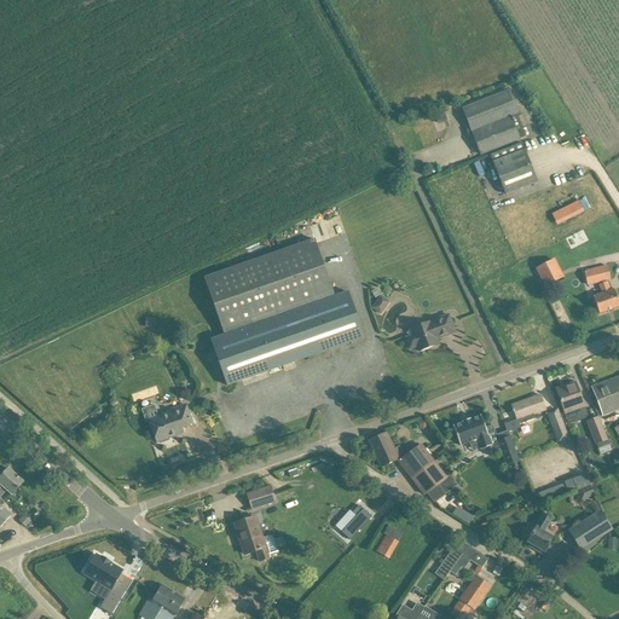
[(481,155),(526,137),(518,115),(519,115),(509,91),(463,108),(481,155)]
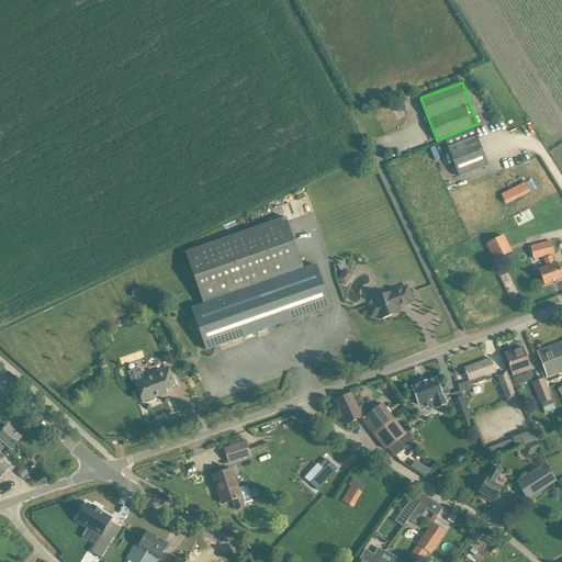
[(403,102),(395,105),(397,112),(405,110),(403,102)]
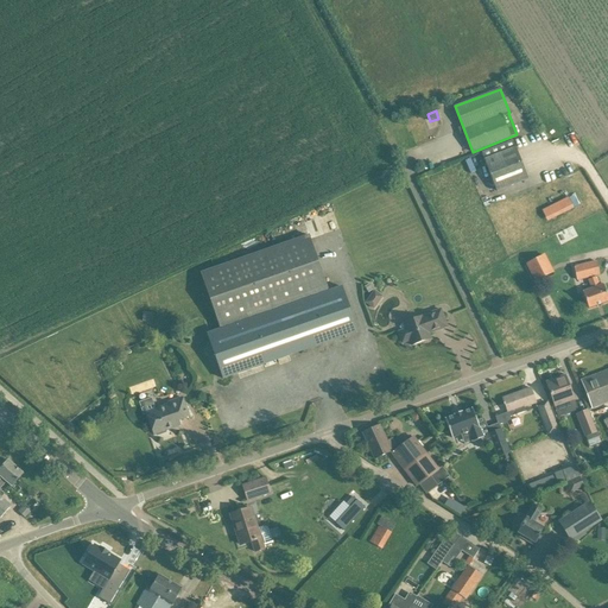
[(514,147),(512,140),(482,152),(496,191),(529,179),(515,147),(514,147)]
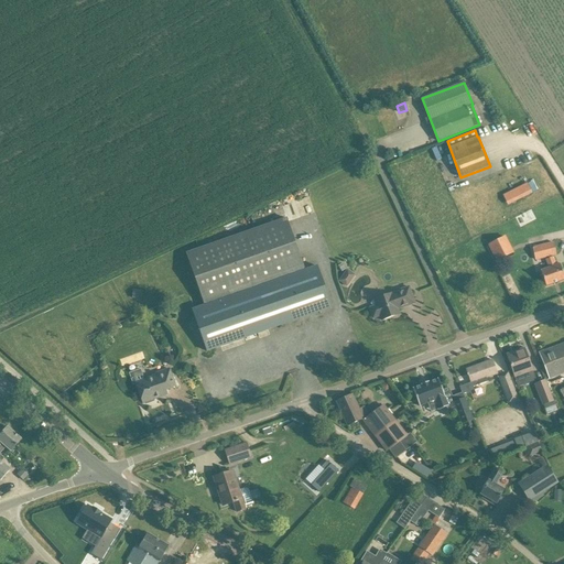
[(508,206),(532,193),(528,184),(528,183),(502,195),(508,206)]
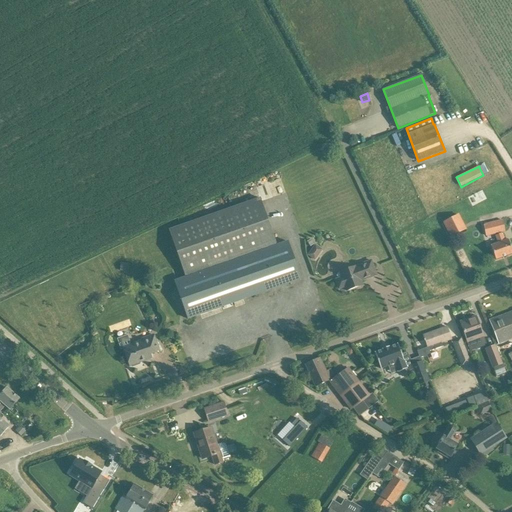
[(277,246),(260,198),(169,230),(186,278),(175,281),(188,319),(301,279),(288,242),(277,246)]
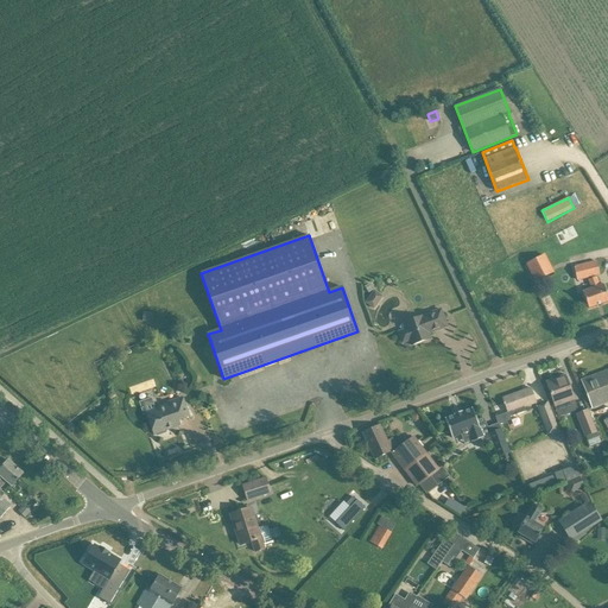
[(536,282),(553,272),(544,255),(527,264),(536,282)]
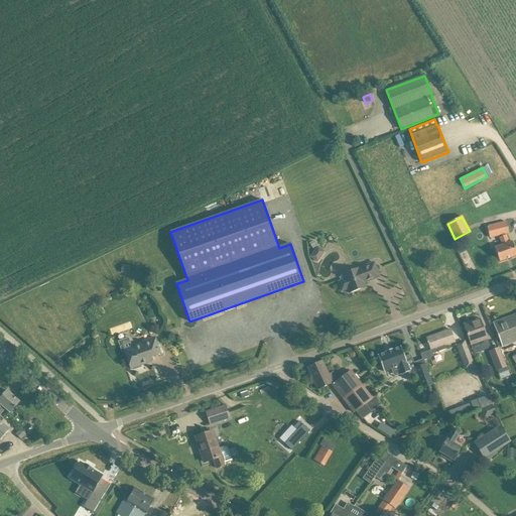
[(490,239),(509,233),(506,223),(487,228),(490,239)]
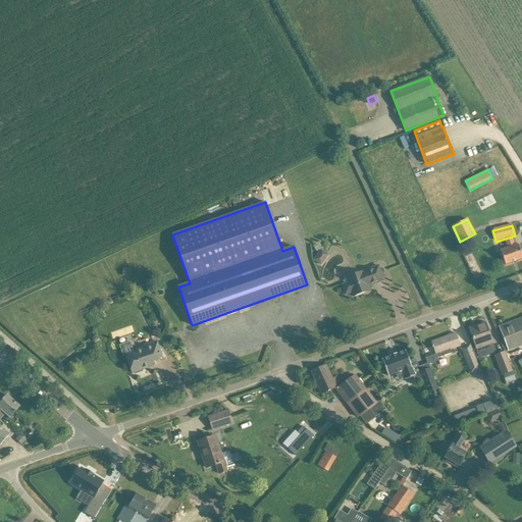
[(512,238),(505,240),(508,248),(501,251),(506,265),(521,259),(521,254),(518,244),(515,246),(512,239),(513,239),(513,238),(512,238)]
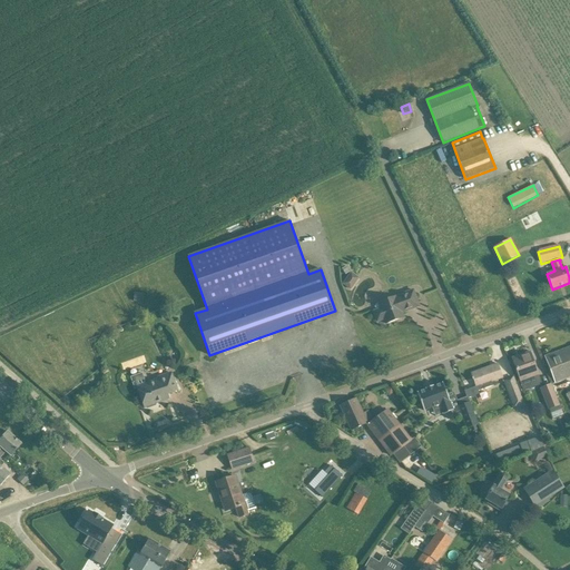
[(351,271),(343,283),(353,290),(361,277),(351,271)]
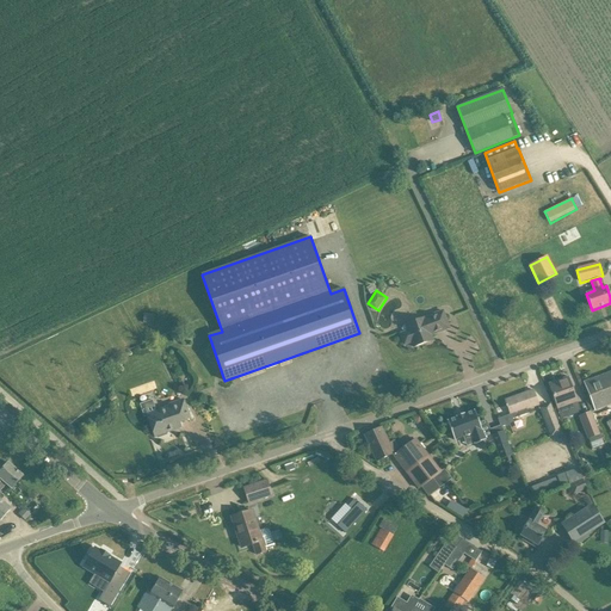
[(414,347),(433,340),(431,337),(431,335),(450,328),(443,310),(403,325),(406,331),(401,333),(405,345),(412,341),(414,347)]
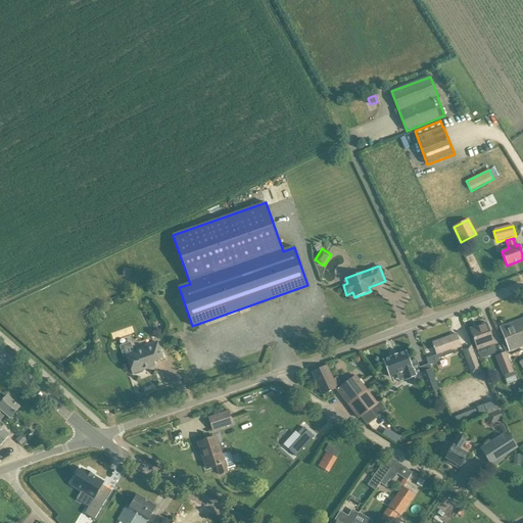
[(522,346),(522,345),(522,319),(513,323),(522,346)]
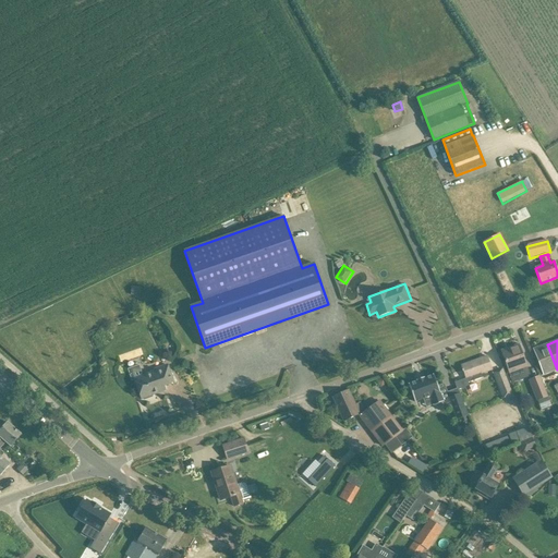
[(509,374),(528,367),(519,344),(501,351),(509,374)]
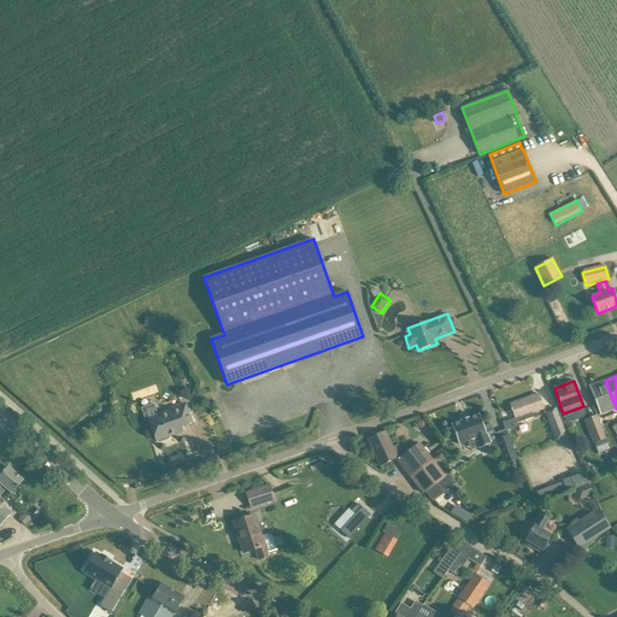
[(601,415),(616,409),(605,381),(591,386),(601,415)]
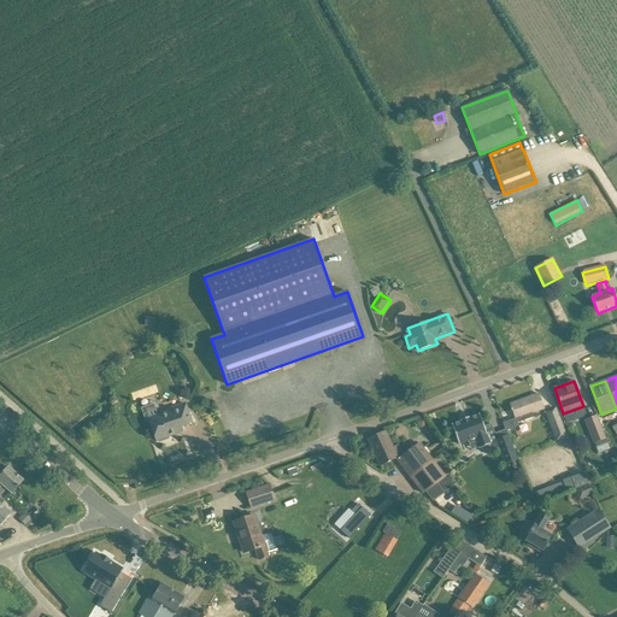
[(512,411),(516,418),(504,423),(506,429),(506,432),(519,427),(518,424),(518,423),(534,418),(532,413),(544,409),(542,405),(539,394),(510,404),(512,409),(511,410),(512,411)]
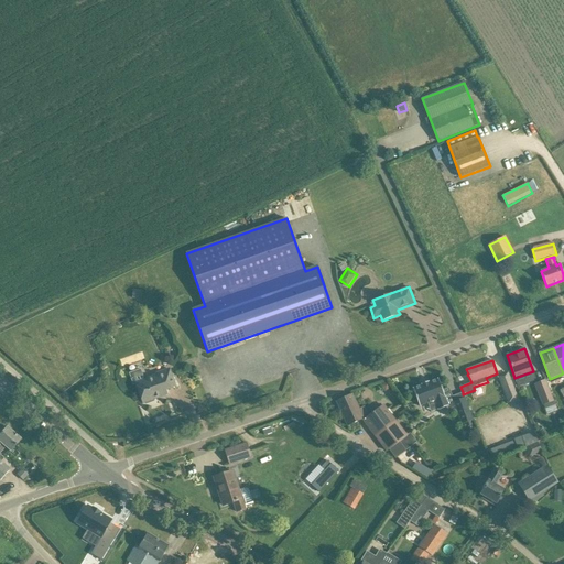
[(143,403),(155,399),(154,396),(166,392),(166,390),(175,387),(170,369),(159,372),(160,375),(136,383),(143,403)]
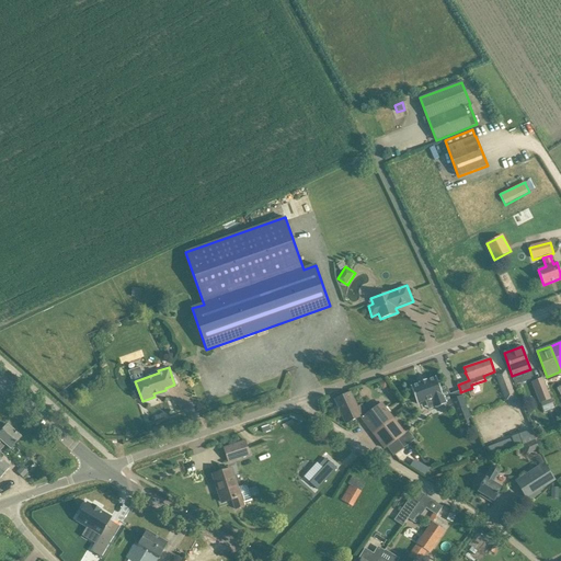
[(505,373),(496,376),(506,400),(515,397),(505,373)]
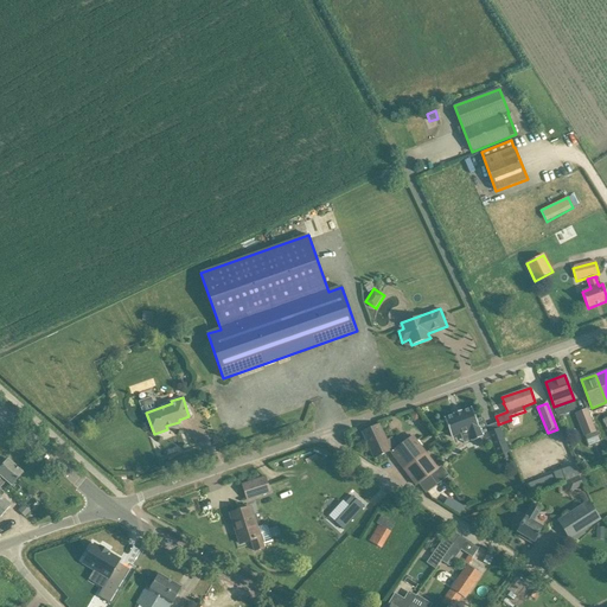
[(472,408),(461,411),(461,410),(454,414),(454,415),(445,419),(452,438),(468,430),(472,441),(483,438),(479,427),(472,408)]
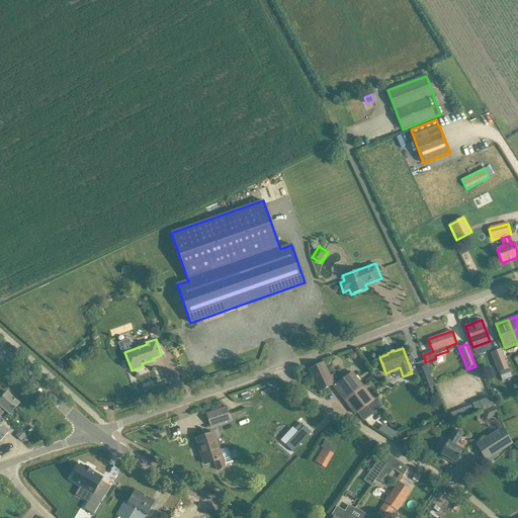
[(502,381),(512,377),(501,349),(492,353),(502,381)]
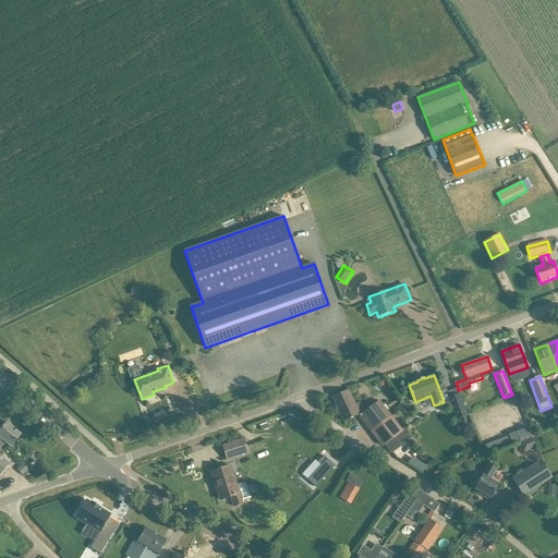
[(359,414),(372,432),(391,417),(389,414),(386,410),(379,401),(365,412),(360,403),(355,405),(349,390),(334,397),(344,422),(359,414)]
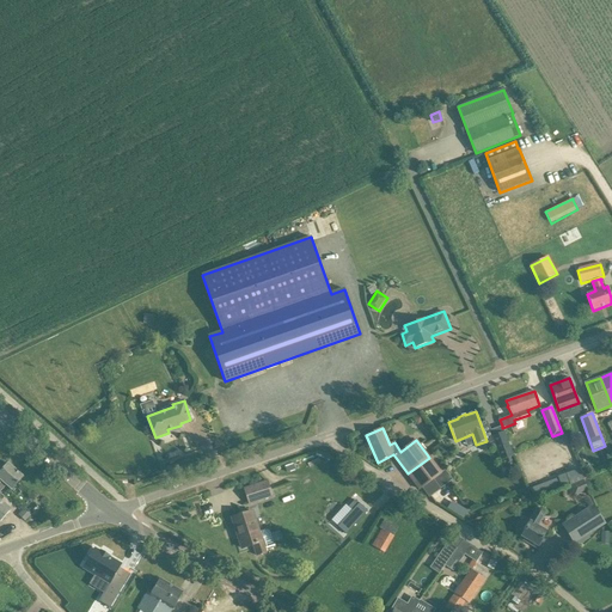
[(501,461),(513,457),(505,433),(491,436),(501,461)]
